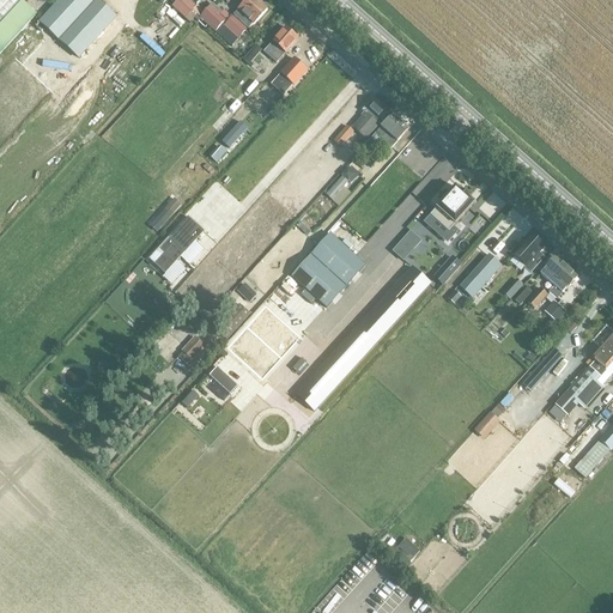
[(0,0),(0,25),(23,1),(23,0),(0,0)]
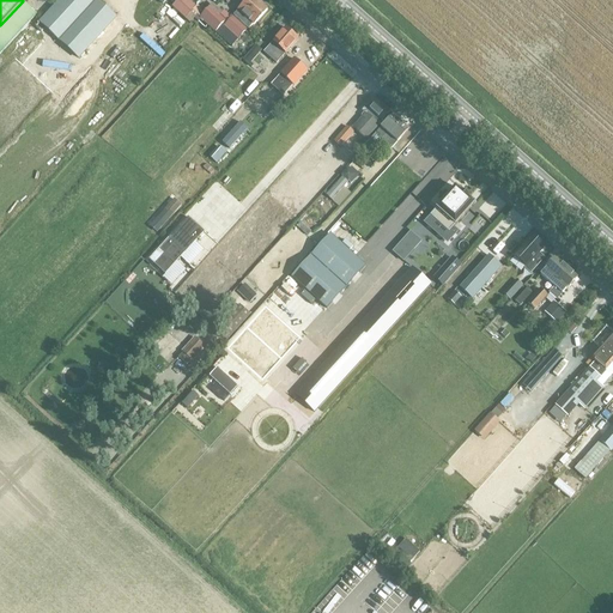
[(60,0),(40,23),(46,28),(79,59),(116,18),(97,0),(60,0)]
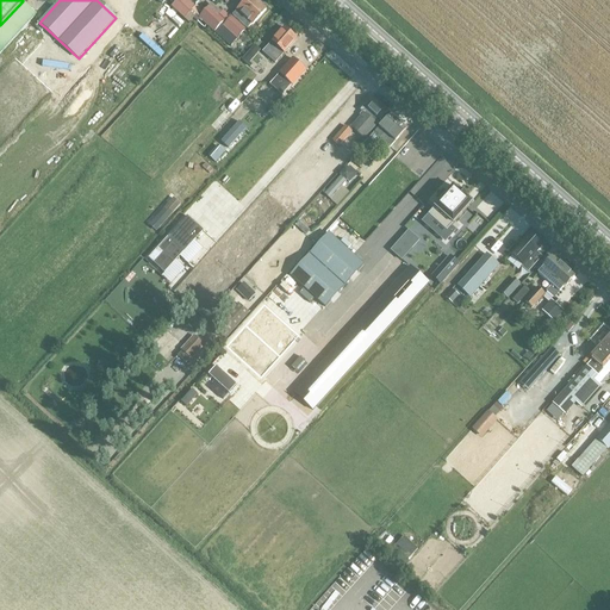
[(187,0),(175,0),(170,6),(190,23),(198,13),(193,8),(195,6),(187,0)]
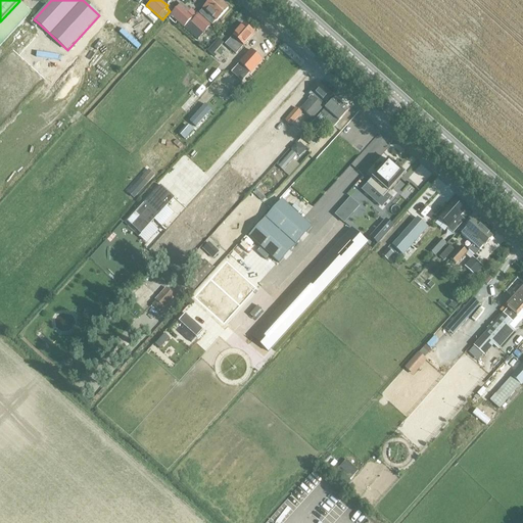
[(215,19),(227,6),(220,0),(208,0),(199,11),(210,21),(214,18),(215,19)]
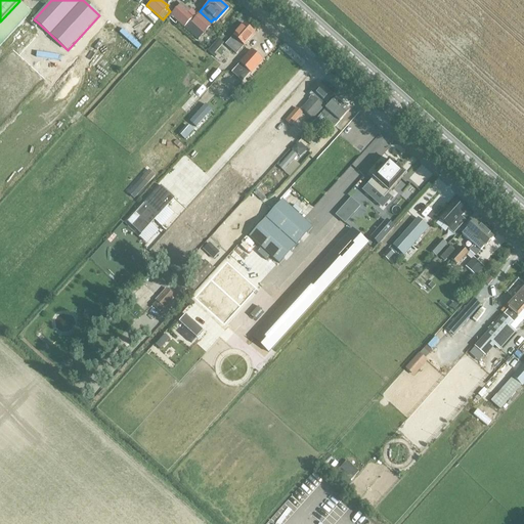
[(32,12),(19,1),(0,22),(0,46),(19,26),(22,24),(32,12)]
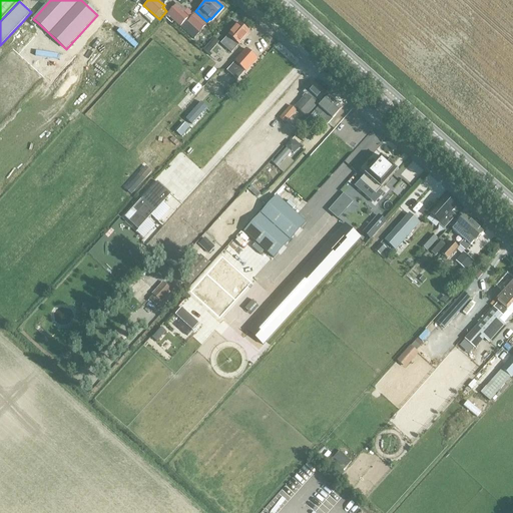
[(180,27),(189,18),(190,19),(193,15),(187,9),(183,13),(175,6),(167,15),(180,27)]
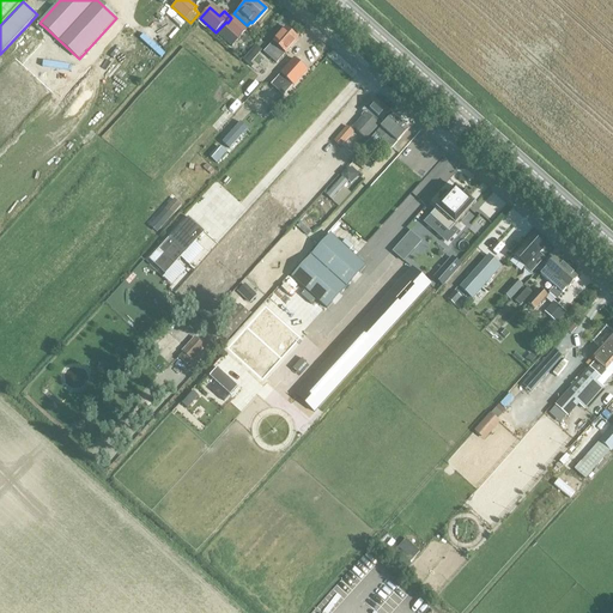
[(46,28),(40,23),(35,28),(41,34),(46,28)]
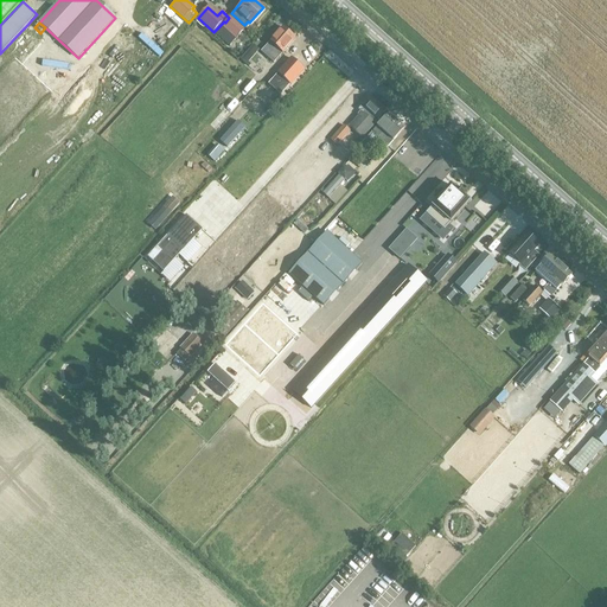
[(283,52),(296,38),(283,25),(270,40),(260,52),(273,64),(283,52)]
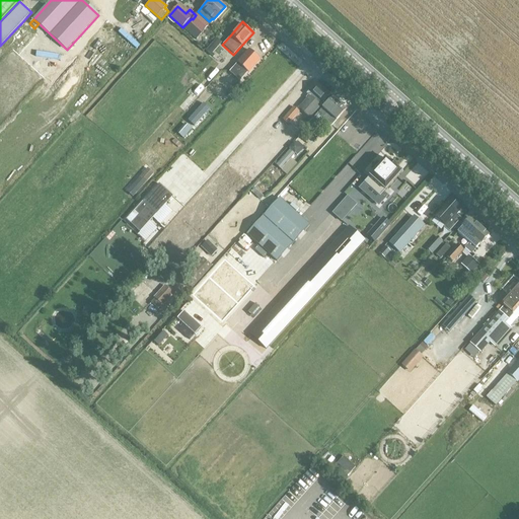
[(262,59),(250,49),(240,60),(240,61),(232,69),(243,79),(251,70),(262,59)]
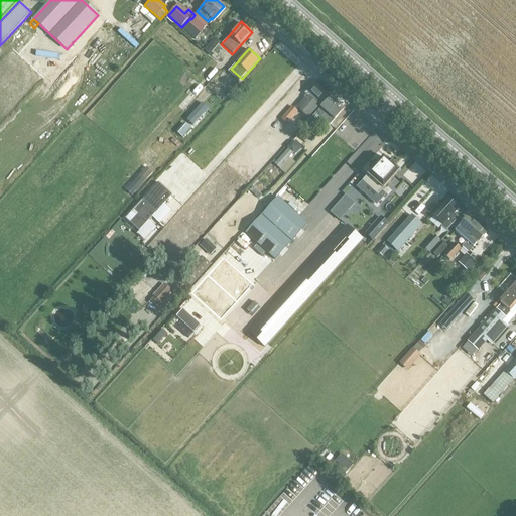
[(329,94),(314,81),(314,82),(304,93),(307,95),(298,107),(308,116),(318,105),(329,94)]
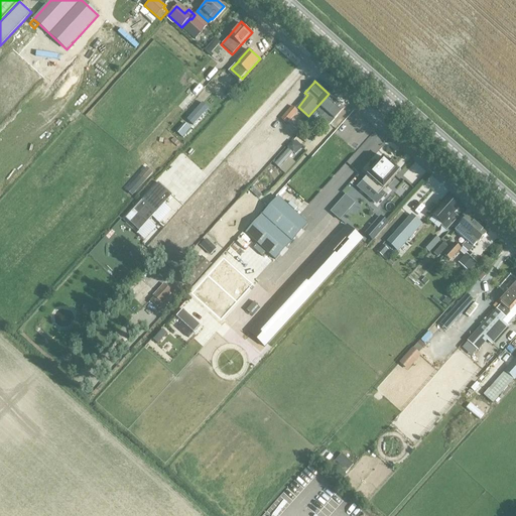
[(199,108),(207,115),(221,100),(213,93),(199,108)]
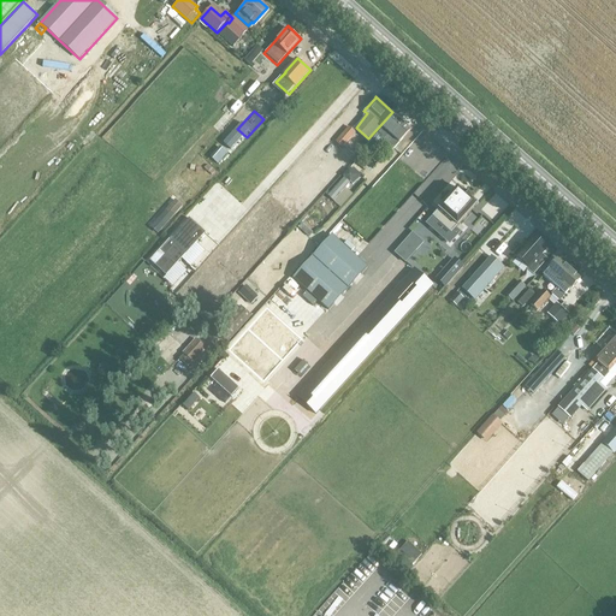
[(388,157),(413,129),(396,114),(359,158),(367,165),(380,149),(388,157)]
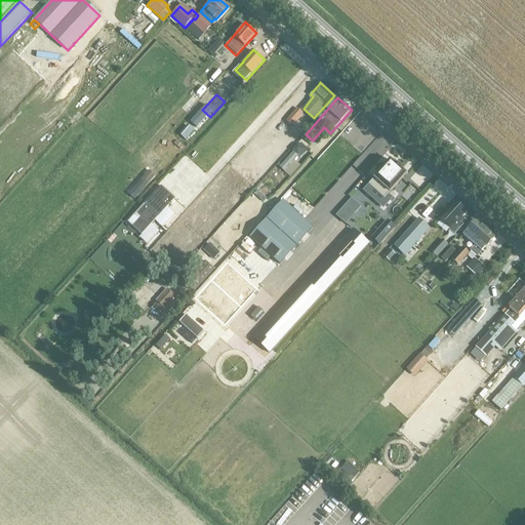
[(292,125),(305,113),(298,107),(286,119),(292,125)]
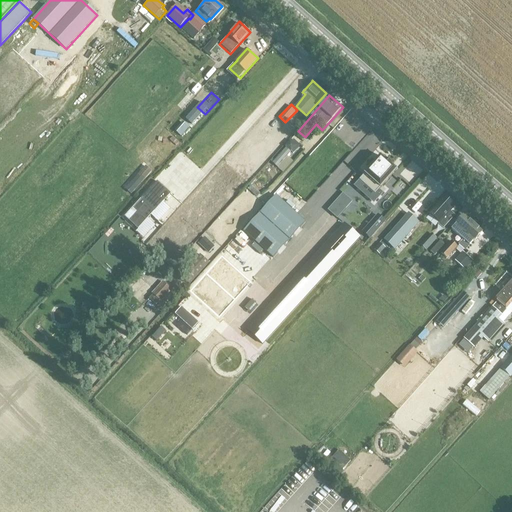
[(295,123),(303,125),(305,116),(298,114),(295,123)]
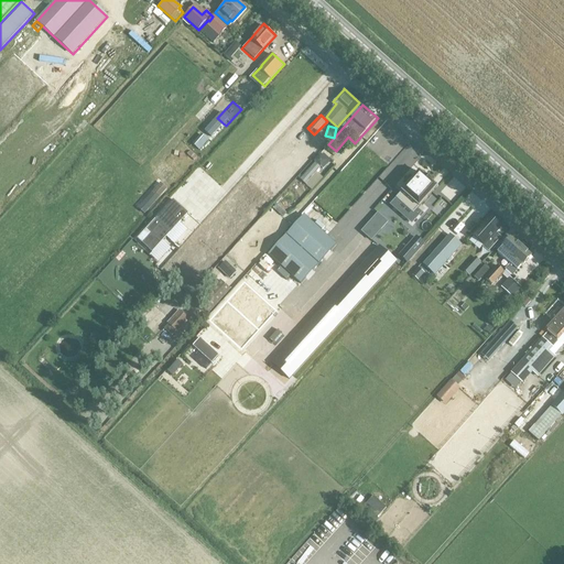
[(324,176),(322,173),(333,160),(324,151),(301,179),(313,190),(324,176)]
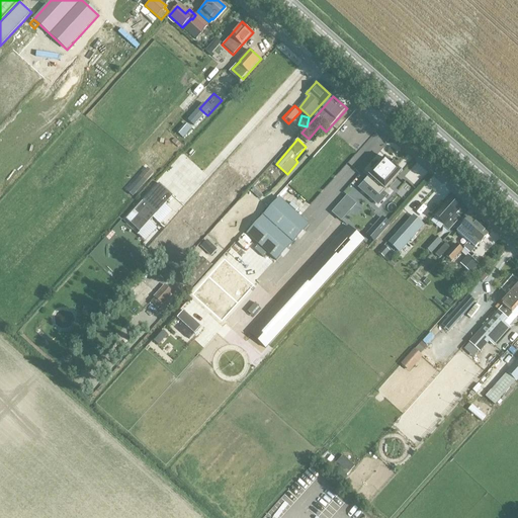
[(395,167),(392,164),(391,163),(385,158),(363,182),(379,196),(401,172),(396,167),(395,167)]
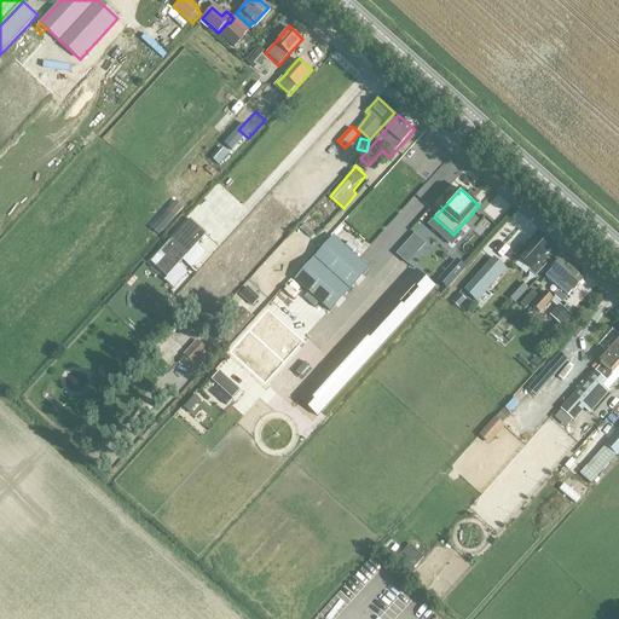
[(177,198),(152,226),(160,233),(185,206),(177,198)]
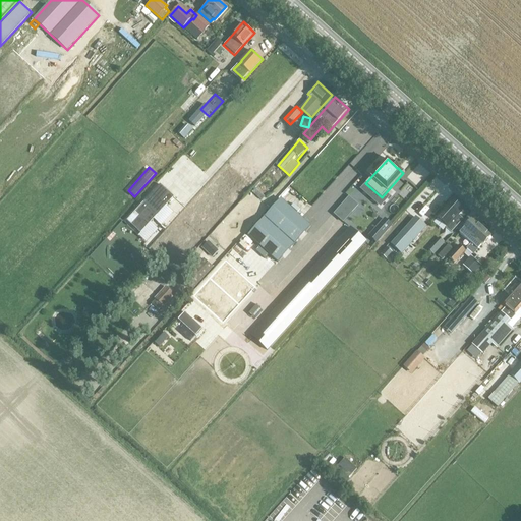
[(309,167),(294,182),(298,186),(312,171),(309,167)]
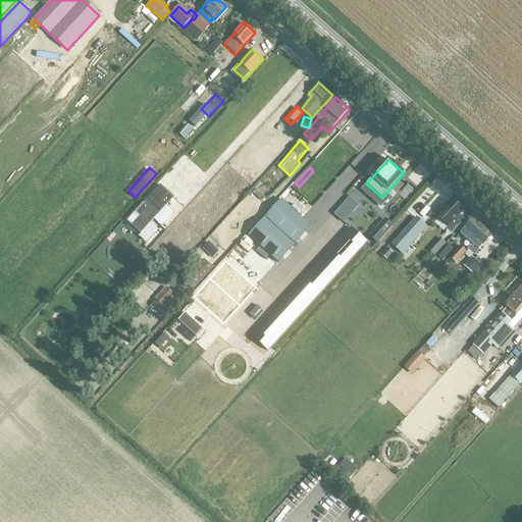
[(320,189),(328,177),(316,169),(309,180),(320,189)]
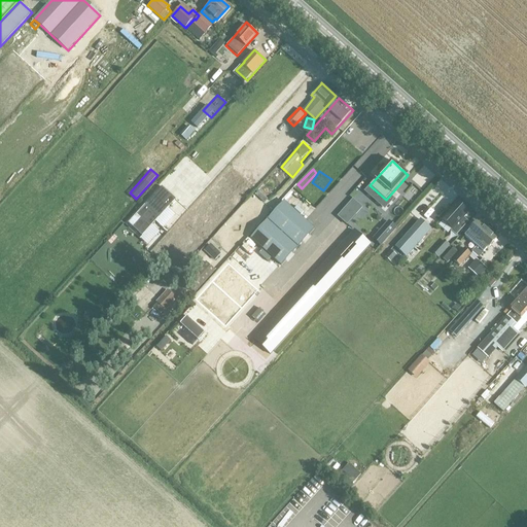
[(142,237),(176,200),(162,187),(129,223),(142,237)]
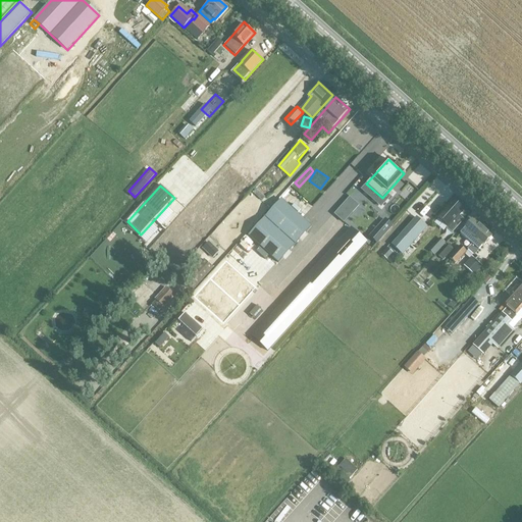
[(355,210),(359,206),(350,198),(346,202),(355,210)]
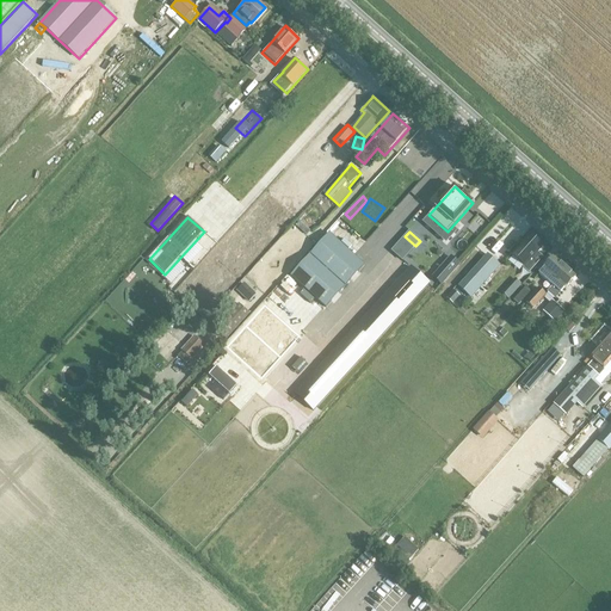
[(364,266),(329,234),(290,277),(326,308),(364,266)]
